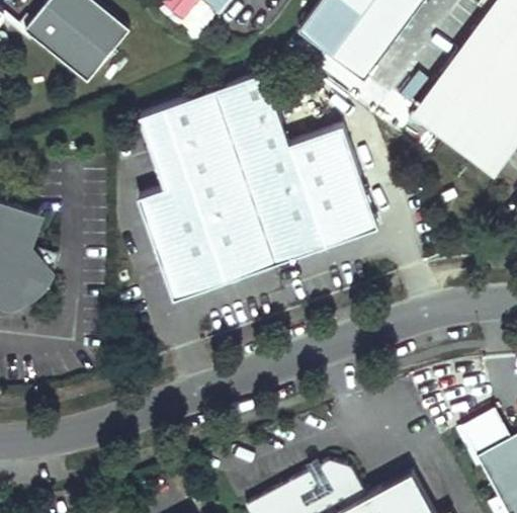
[(89,81),(132,29),(95,0),(49,0),(26,28),(89,81)]
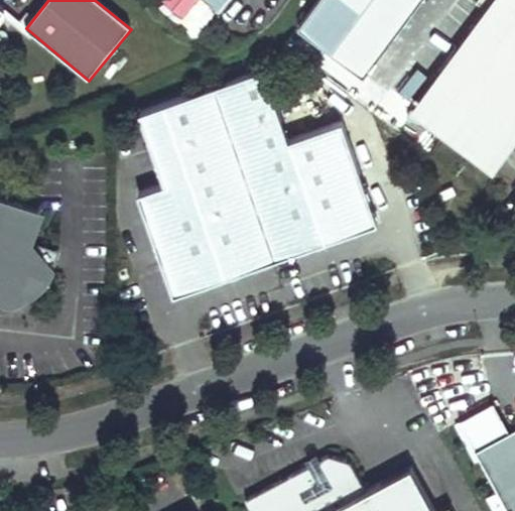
[(199,0),(219,16),(231,0),(199,0)]
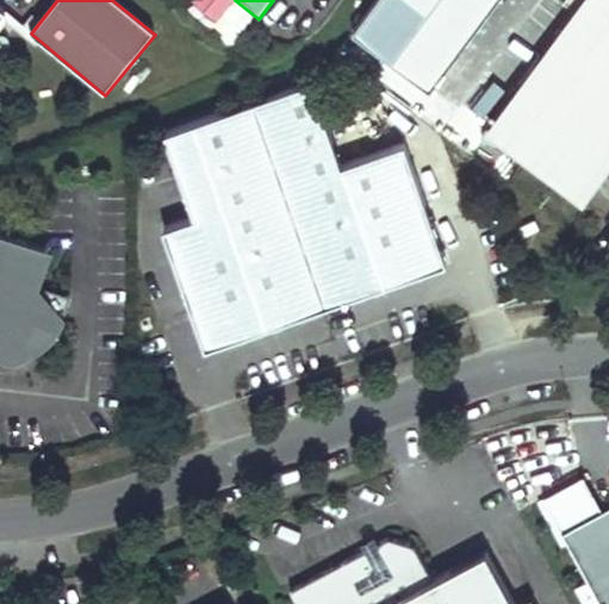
[(374,0),(347,38),(426,97),(496,0),(374,0)]
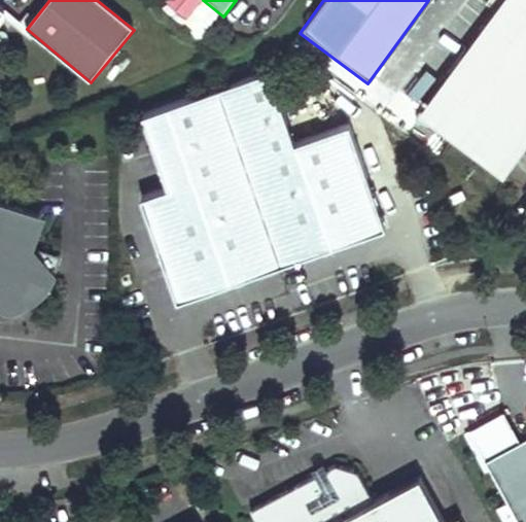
[(525,0),(512,0),(428,112),(504,170),(525,140),(525,0)]
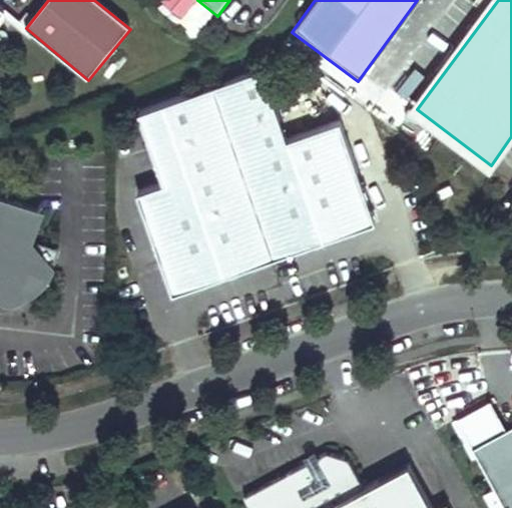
[(131,199),(167,300),(370,228),(334,127),(281,145),(256,76),(132,119),(156,191),(131,199)]
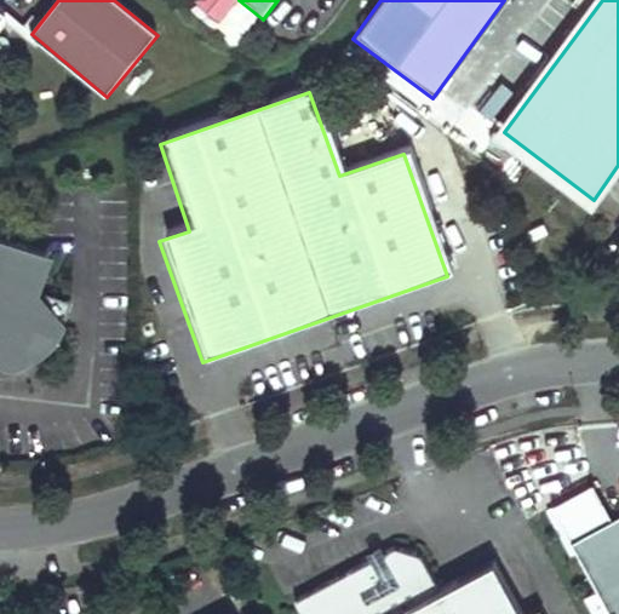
[(38,294),(51,258),(0,240),(0,360),(15,366),(18,354),(36,360),(62,345),(64,333),(33,311),(38,294)]
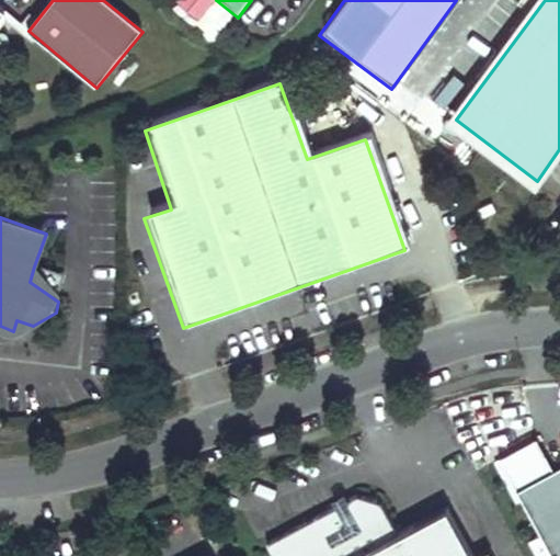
[(58,302),(68,279),(34,267),(30,282),(58,302)]
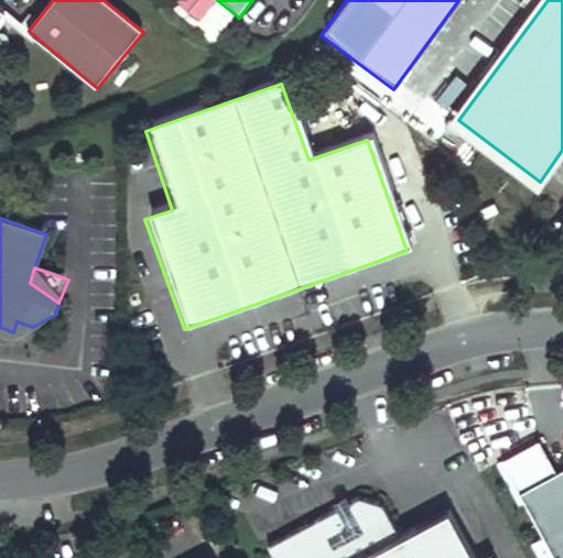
[(502,462),(554,557),(562,557),(562,469),(556,473),(539,444),(502,462)]
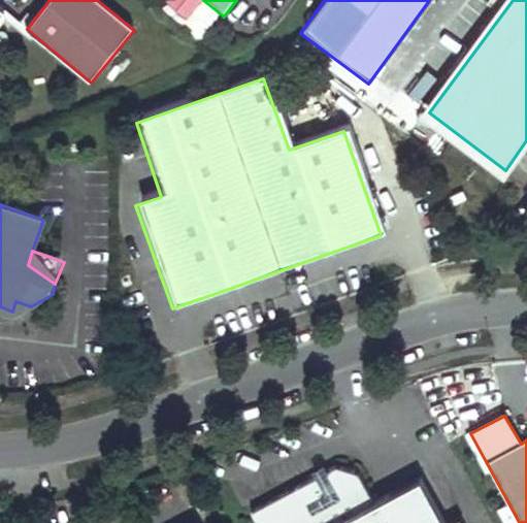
[(440,522),(420,482),(373,507),(358,477),(337,469),(251,516),(254,522),(440,522)]
